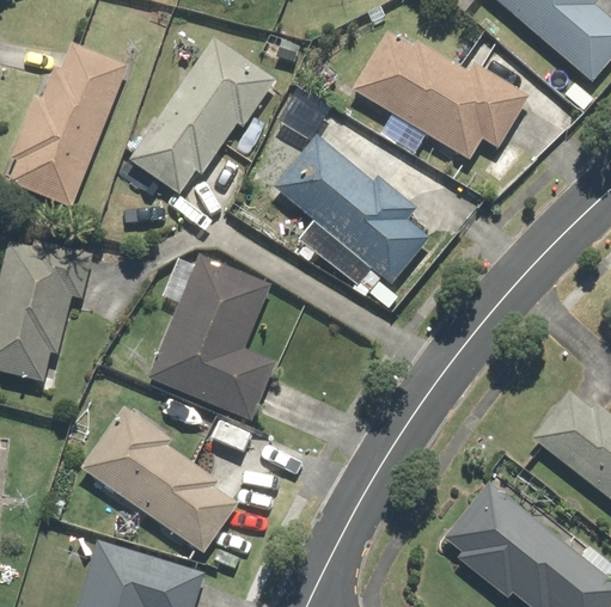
[(441,0),(459,16),(472,0),(498,0),(593,83),(610,60),(610,20),(591,4),(594,0),(441,0)]
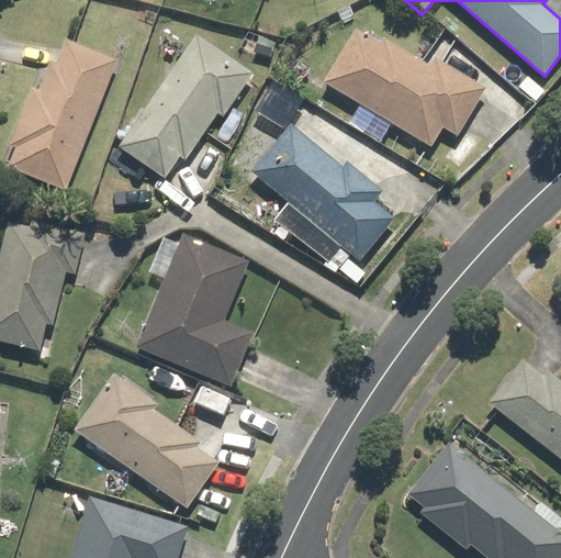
[(428,67),(355,25),(321,85),(429,145),(439,125),(459,136),(486,88),(433,57),(428,67)]
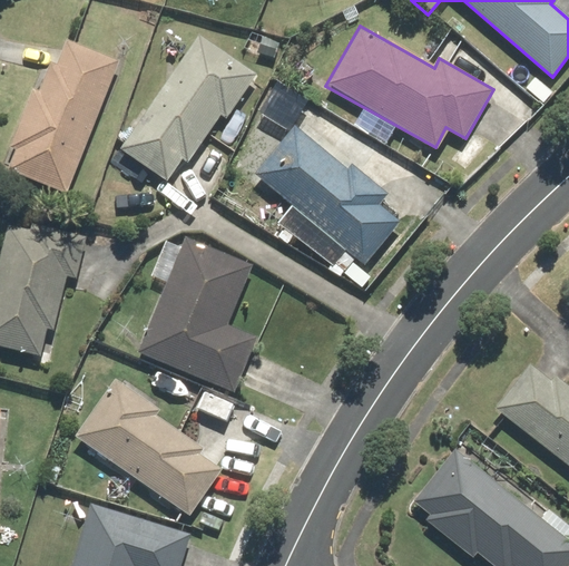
[(189,163),(221,117),(229,123),(258,79),(196,36),(118,150),(165,183),(183,158),(189,163)]
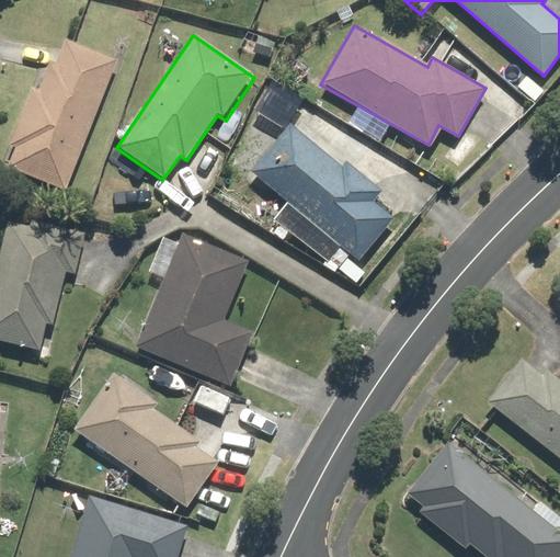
[(64,189),(114,61),(59,40),(40,90),(29,86),(8,141),(18,145),(9,168),(64,189)]
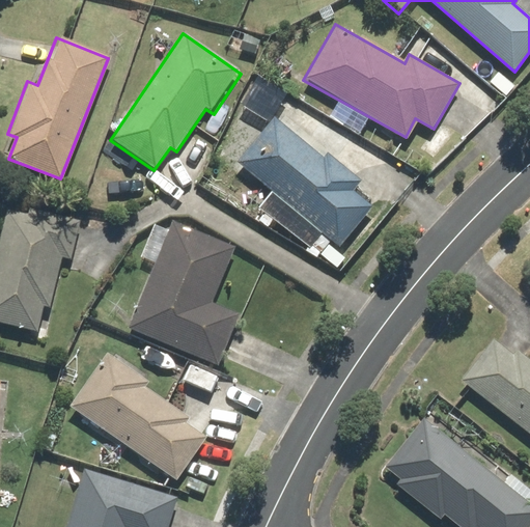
[(338,251),(372,207),(354,192),(359,184),(273,115),(232,167),(338,251)]
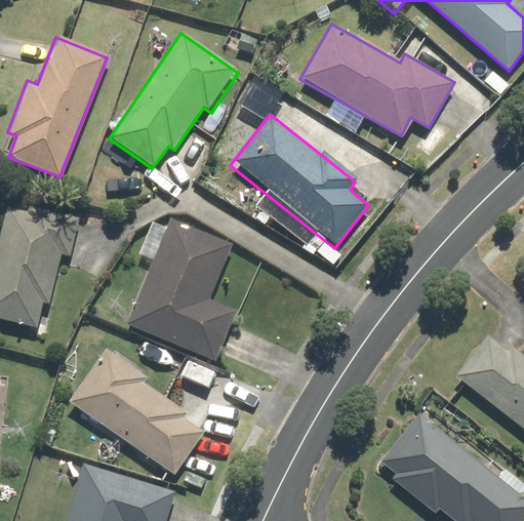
[(29,213),(6,207),(0,232),(0,327),(34,336),(43,303),(51,305),(64,257),(71,259),(81,219),(31,206),(29,213)]
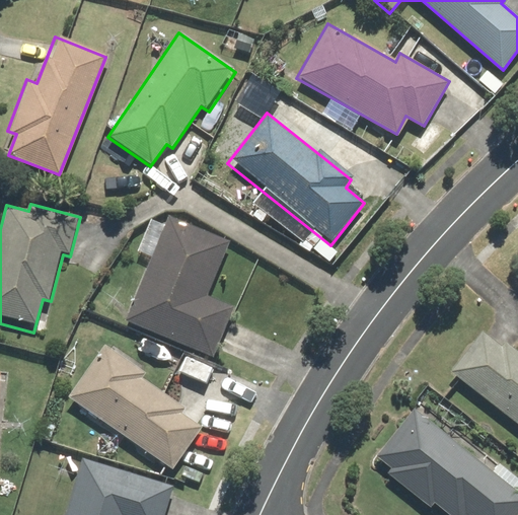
[(206,294),(226,242),(166,219),(126,323),(214,358),(234,306),(206,294)]
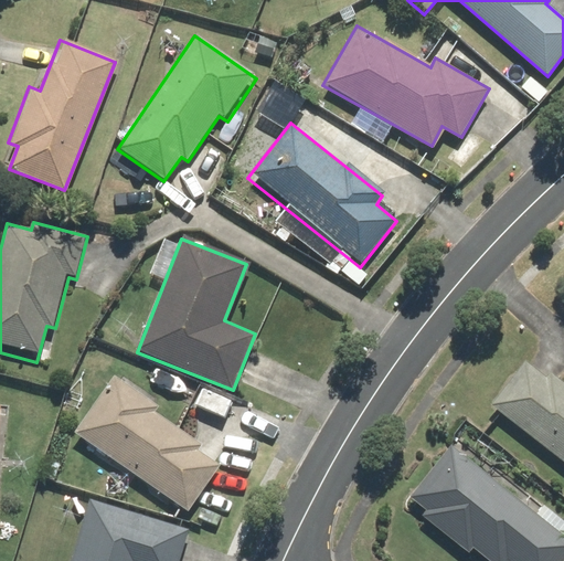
[(563,388),(528,360),(490,409),(563,465),(563,388)]
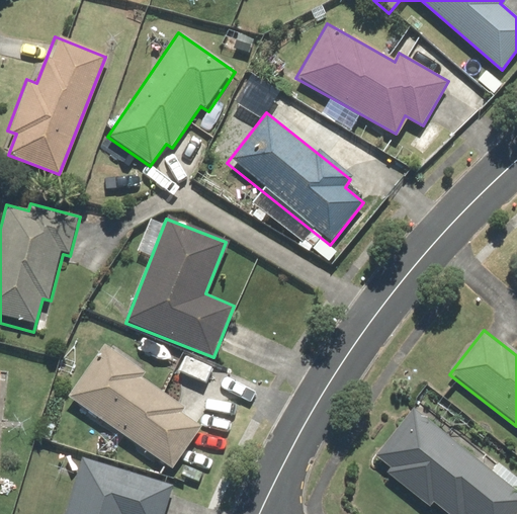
[(185,407),(140,377),(145,370),(108,346),(72,402),(86,412),(76,430),(126,458),(135,443),(173,468),(201,426),(181,412),(185,407)]
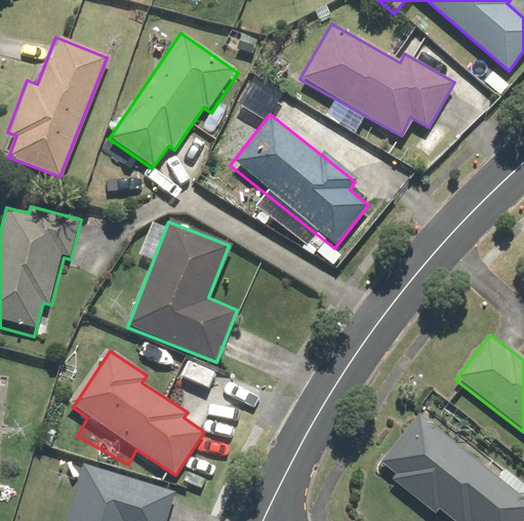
[(523,479),(504,463),(493,476),(416,412),(374,464),(436,515),(440,510),(452,520),(523,520),(523,479)]
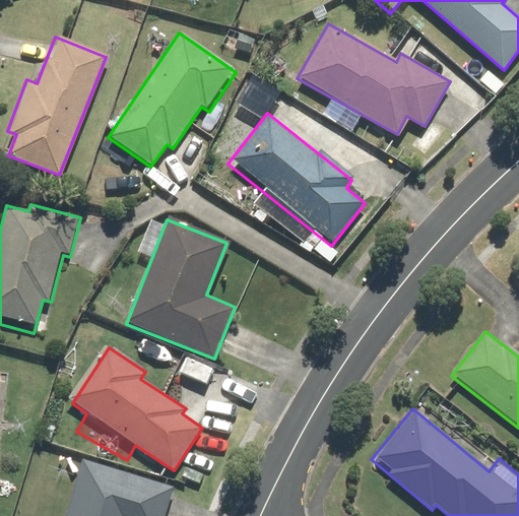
[(165,515),(174,486),(84,458),(66,515),(165,515)]
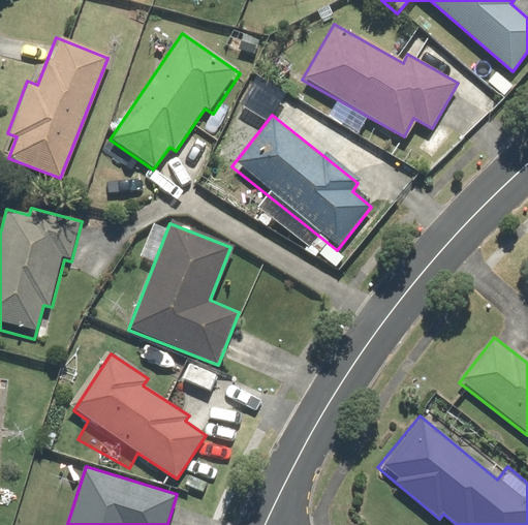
All buildings are outlined.
